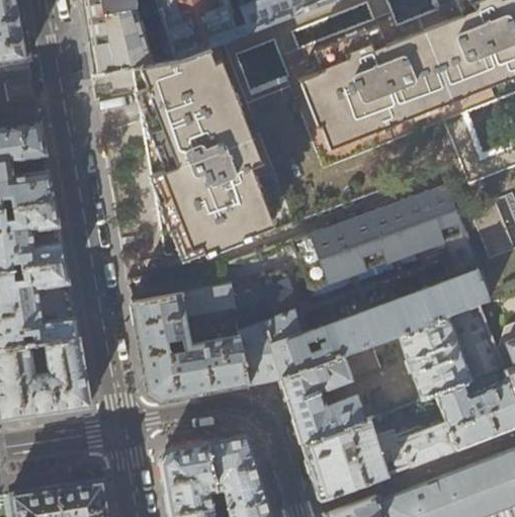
[(24,24),(19,0),(0,0),(0,63),(30,59),(24,24)]
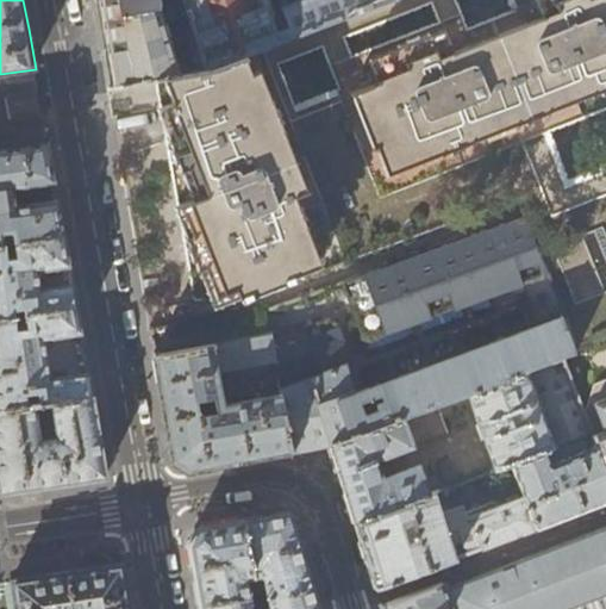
[(93,0),(102,45),(110,88),(158,79),(214,68),(201,28),(169,38),(160,5),(158,0),(93,0)]
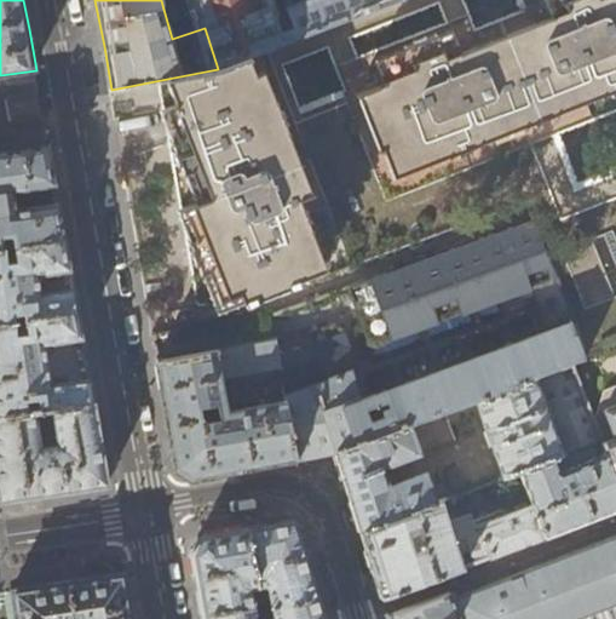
[(205,304),(245,298),(248,309),(251,308),(269,294),(303,290),(301,285),(529,202),(534,219),(533,221),(586,361),(615,349),(615,0),(398,0),(218,69),(161,80),(165,102),(167,116),(170,130),(199,305),(205,304)]
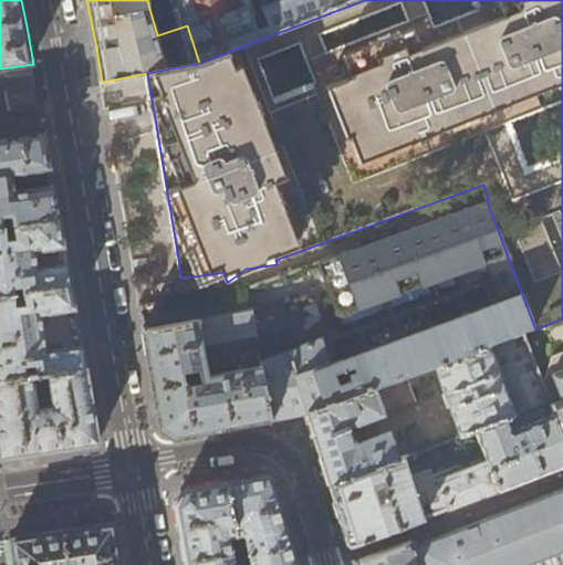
[(249,24),(241,0),(178,0),(187,25),(199,63),(364,0),(285,0),(262,9),(267,17),(249,24)]
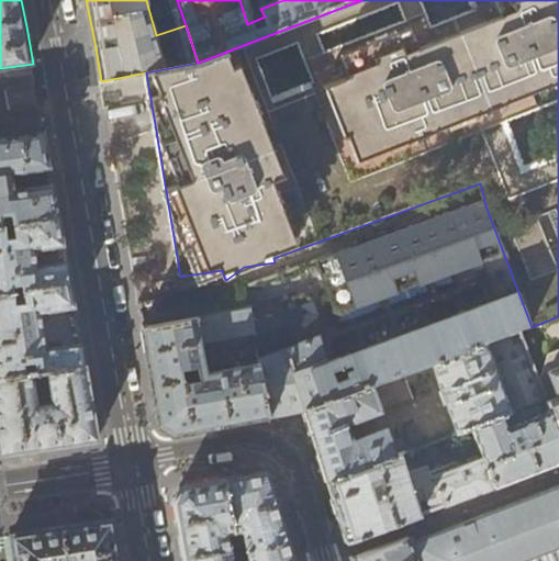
[(0,228),(60,220),(54,186),(17,191),(13,175),(52,169),(47,148),(44,128),(0,135),(0,228)]
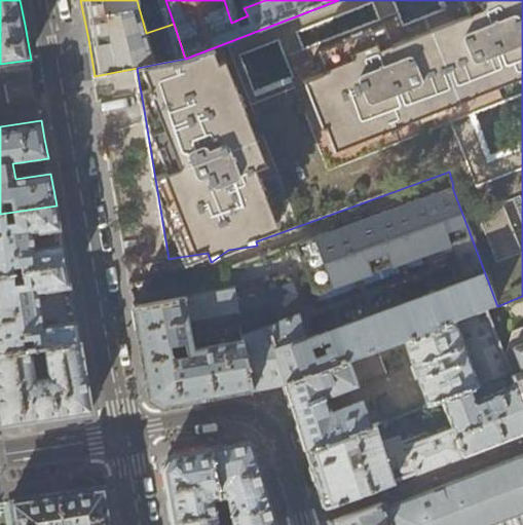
[(488,309),(497,306),(452,187),(297,244),(329,332),(307,340),(279,250),(234,266),(177,276),(144,283),(146,295),(148,305),(235,290),(241,329),(244,341),(254,390),(266,388),(288,384),(376,351),(406,340),(488,309)]
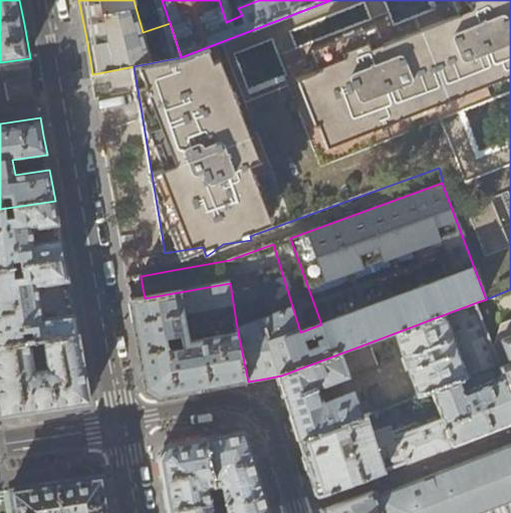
[(60,228),(55,201),(0,209),(0,270),(65,261),(60,229),(60,228)]
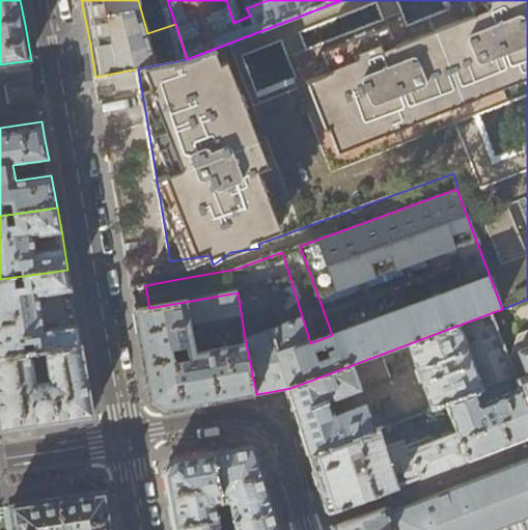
[(75,308),(67,270),(0,279),(0,357),(82,346),(75,308)]
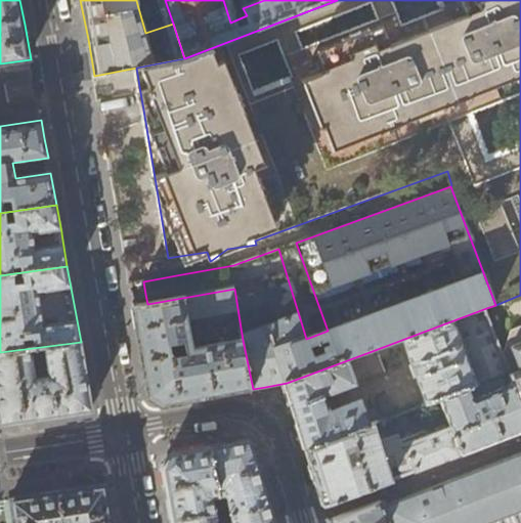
[(230,331),(241,328),(234,289),(147,304),(135,306),(135,307),(143,354),(152,397),(164,405),(206,398),(253,389),(243,340),(196,348),(190,321),(199,319),(200,327),(228,321),(230,331)]
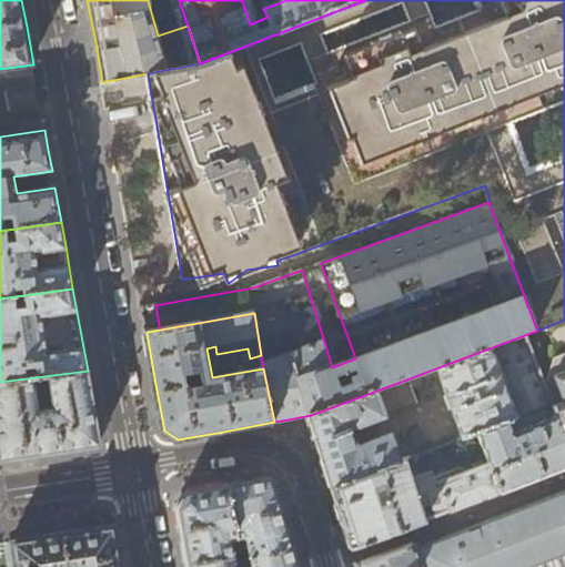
[(527,334),(439,367),(462,439),(480,433),(544,408),(554,404),(546,382),(527,334)]
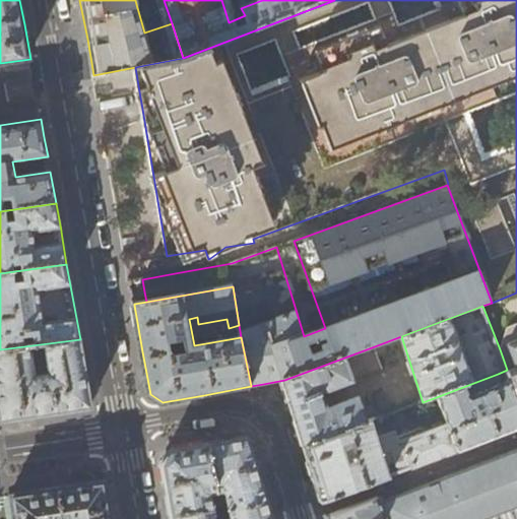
[(516,323),(504,329),(500,349),(507,370),(512,382),(516,392),(516,323)]
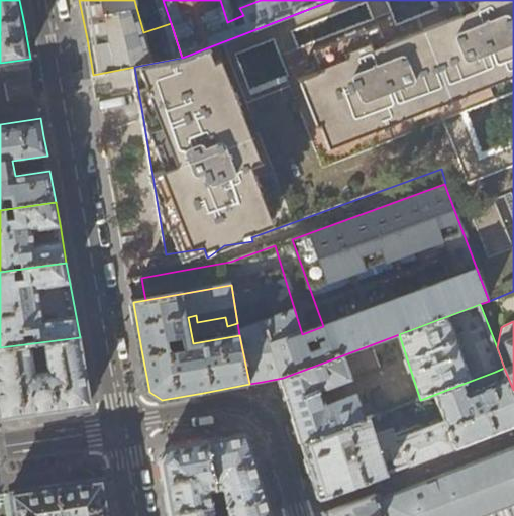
[(44,412),(92,405),(91,404),(86,372),(80,337),(0,347),(0,408),(1,419),(44,412)]
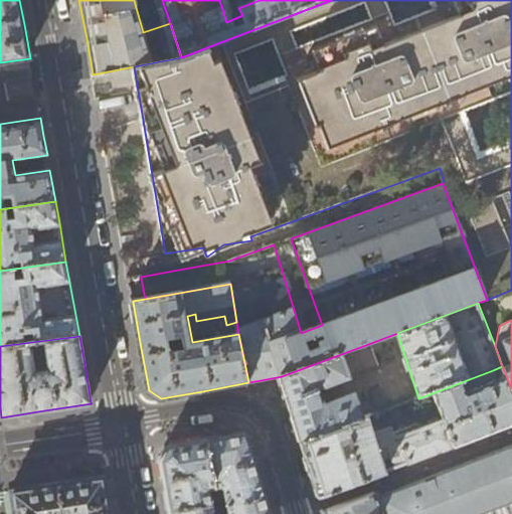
[(368,344),(282,376),(292,411),(302,443),(363,419),(355,394),(324,405),(319,389),(376,367),(368,344)]
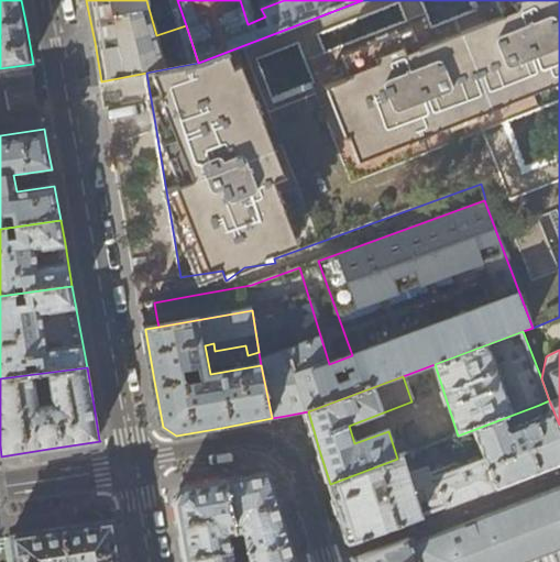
[(559,425),(555,414),(544,417),(539,405),(475,429),(486,459),(461,470),(459,465),(432,474),(431,469),(409,475),(404,455),(397,459),(330,484),(340,514),(350,546),(423,517),(417,499),(431,495),(436,511),(559,463),(559,425)]
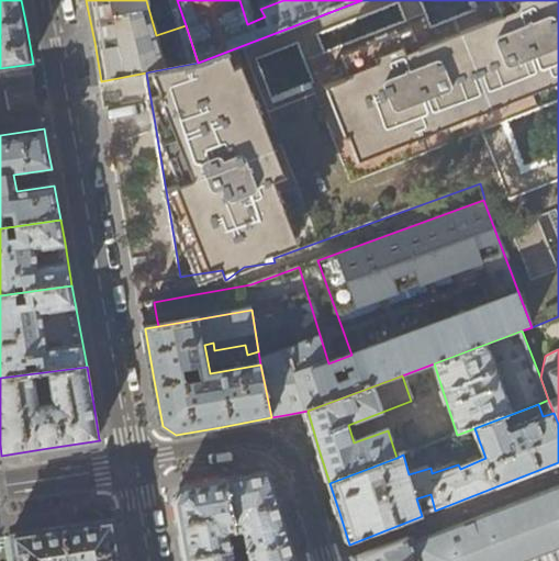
[(225,481),(241,554),(247,552),(249,560),(297,560),(286,525),(269,473),(225,481)]
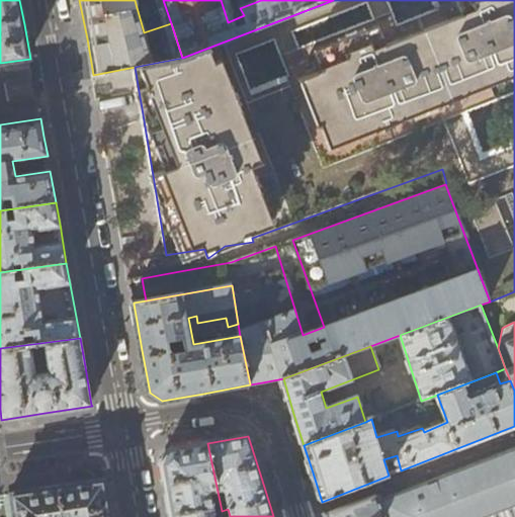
[(216,516),(215,512),(222,511),(207,443),(171,450),(163,463),(167,490),(172,516),(216,516)]
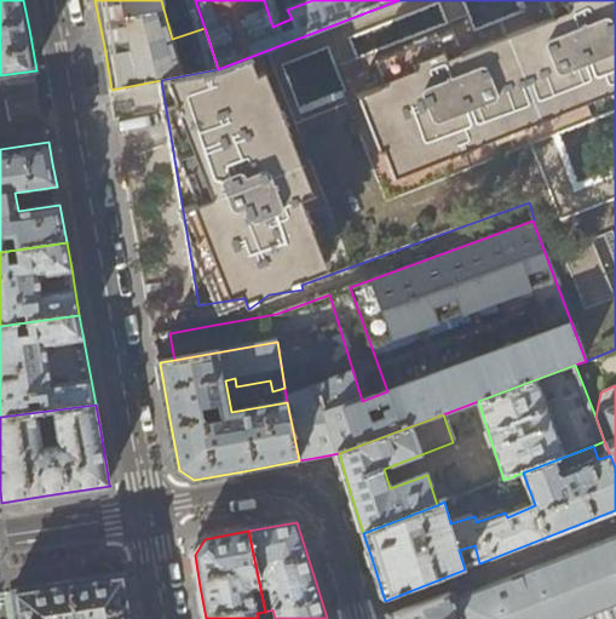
[(588,618),(615,608),(615,538),(454,600),(460,618),(588,618)]
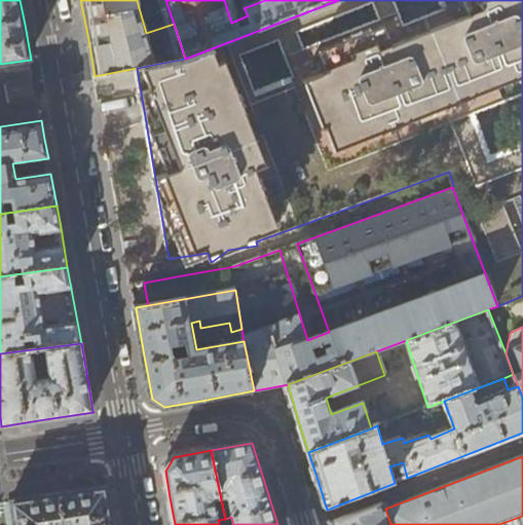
[(114,524),(107,487),(62,494),(12,501),(15,524),(114,524)]
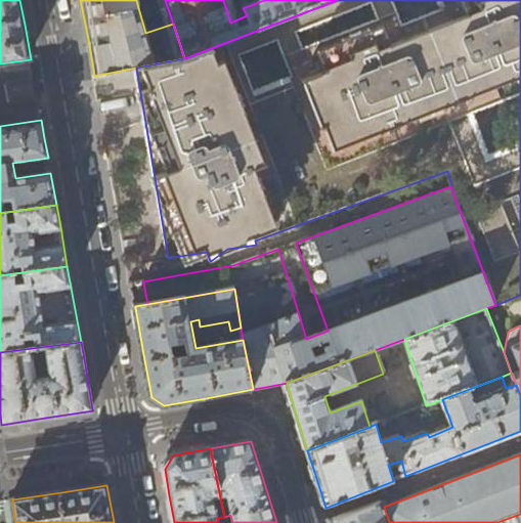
[(389,522),(384,507),(381,502),(331,521),(331,522),(389,522)]
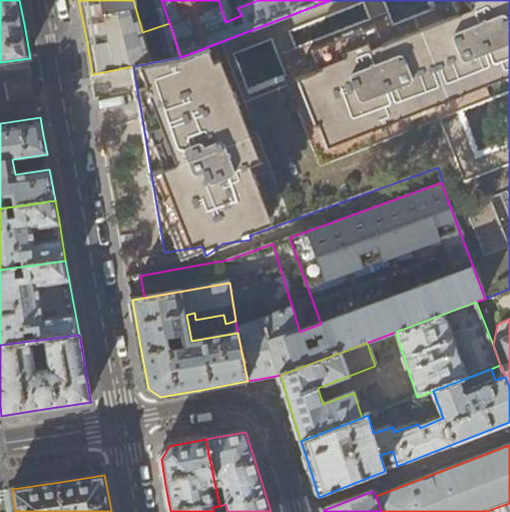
[(509,503),(487,511),(509,511),(509,503)]
